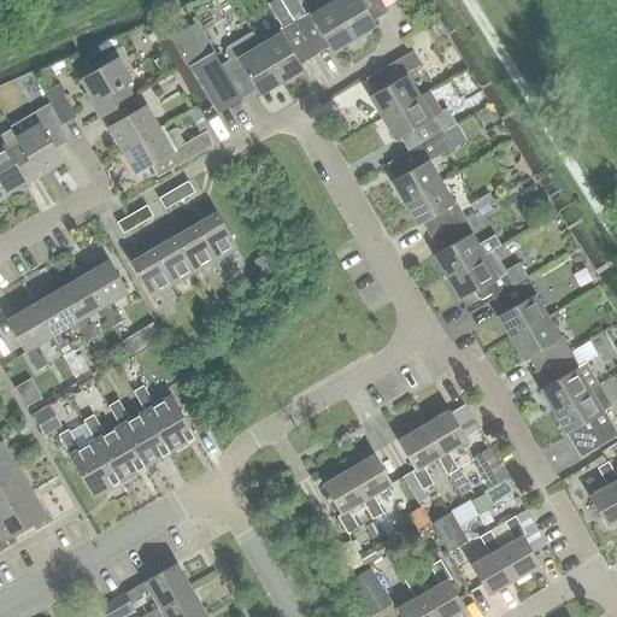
[(288,12),(281,0),(271,0),(266,3),(282,29),(278,31),(280,34),(259,46),(282,83),(304,70),(299,60),(313,52),(294,22),(288,12)]
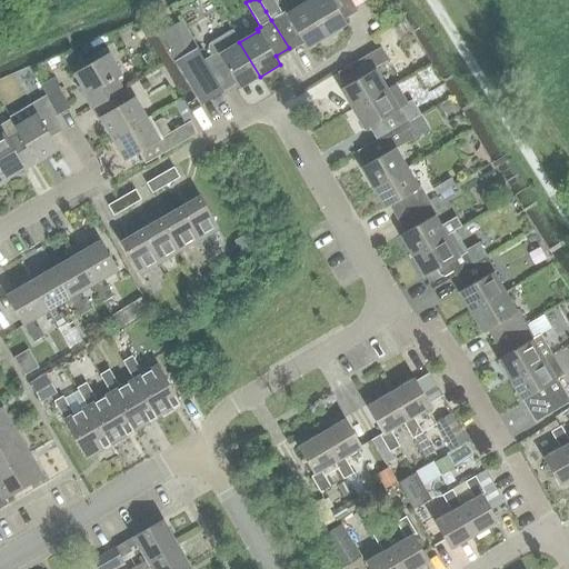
[(283,12),(271,20),(289,48),(302,40),(307,49),(327,37),(306,2),(305,0),(290,0),(280,7),(283,12)]
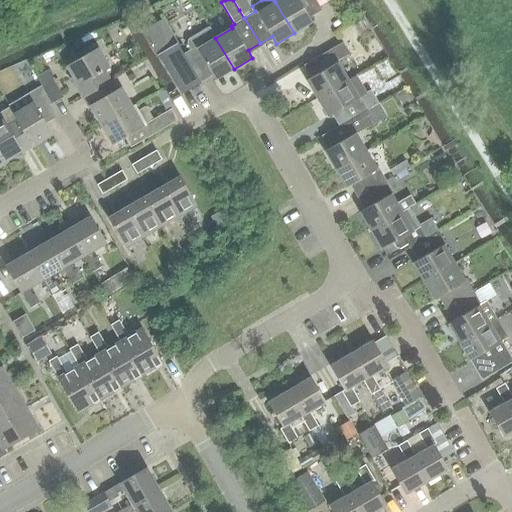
[(278,0),(275,2),(294,33),(312,23),(307,14),(319,7),(314,0),(278,0)]
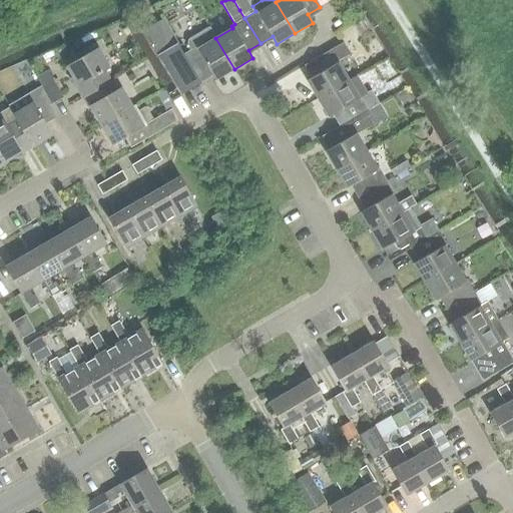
[(177,58),(171,49),(159,56),(180,91),(211,72),(216,80),(234,69),(215,38),(208,27),(187,40),(189,43),(186,44),(190,50),(177,58)]
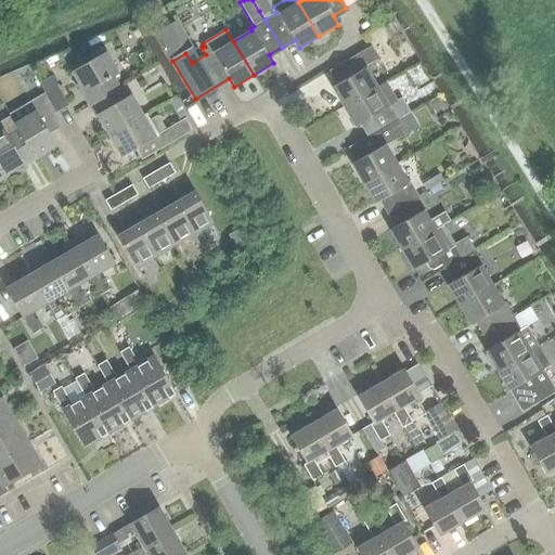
[(331,87),(343,106),(376,87),(366,69),(377,63),(369,48),(332,69),(339,81),(331,87)]
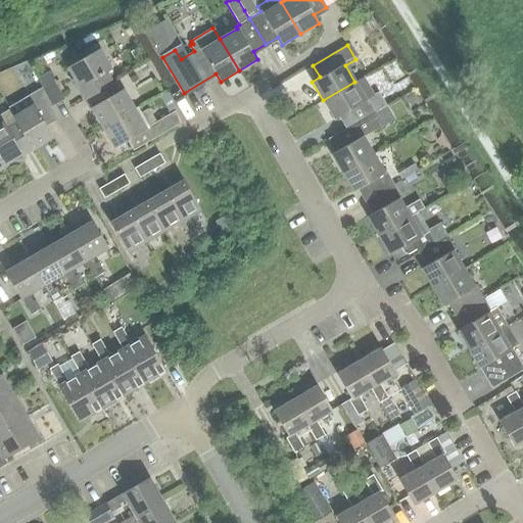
[(78,89),(83,99),(111,82),(106,73),(110,69),(99,49),(67,67),(80,88),(78,89)]
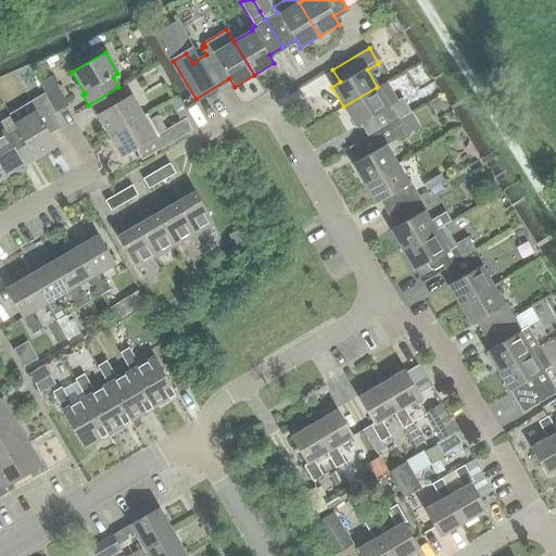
[(46,92),(57,111),(68,103),(52,75),(39,83),(46,92)]
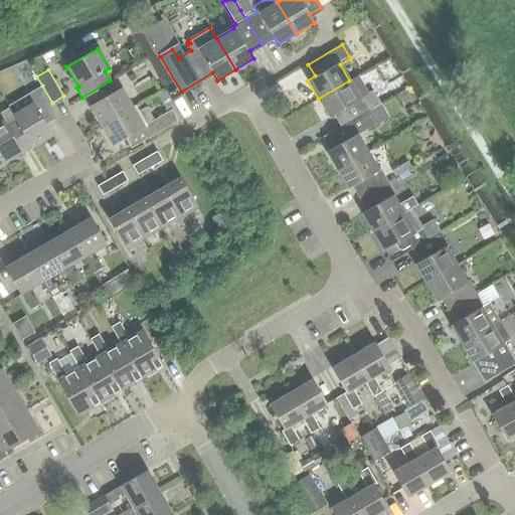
[(336,113),(344,125),(379,105),(372,93),(368,94),(358,76),(349,80),(318,99),(329,117),(336,113)]
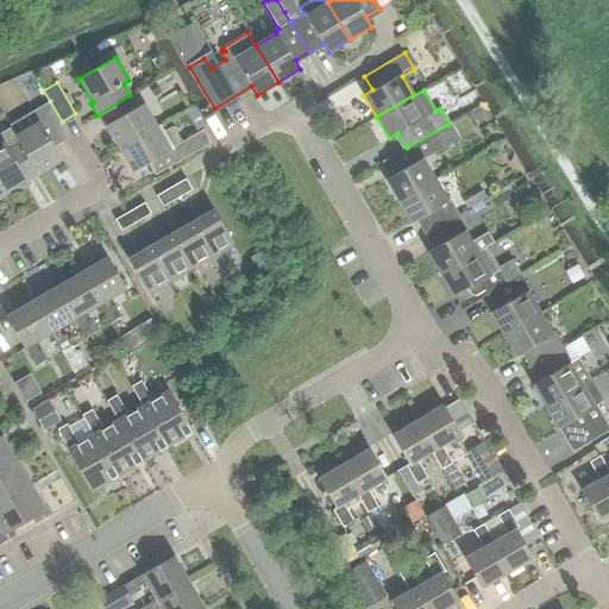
[(138,108),(130,95),(96,115),(104,127),(106,125),(120,149),(156,127),(143,105),(138,108)]
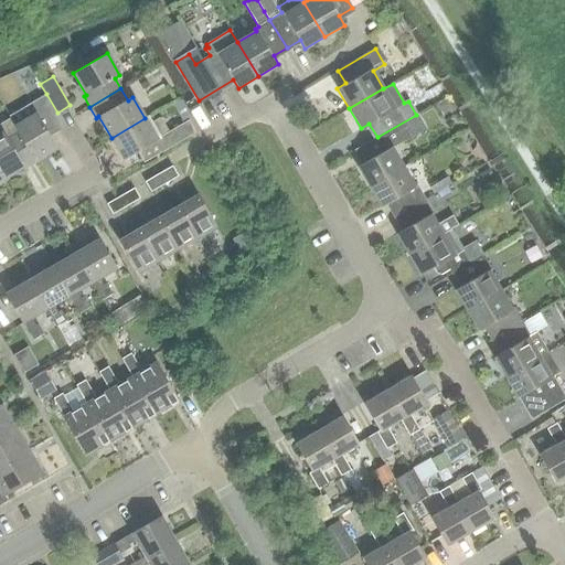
[(30,104),(10,116),(34,159),(56,147),(49,134),(61,127),(53,115),(57,113),(46,94),(30,104)]
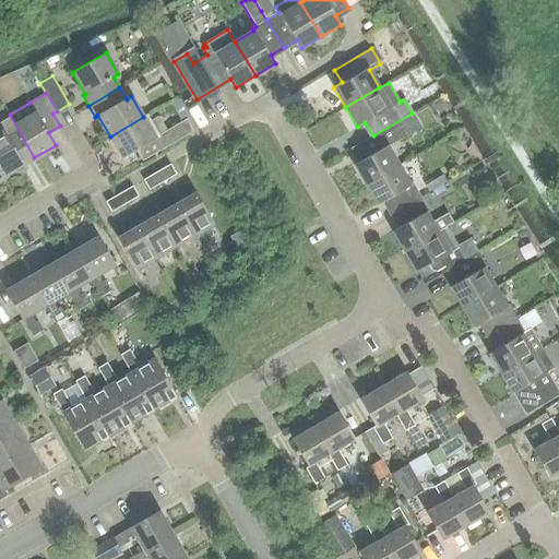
[(354,165),(366,185),(399,166),(388,147),(409,134),(402,121),(413,115),(412,114),(373,135),(381,150),(354,165)]
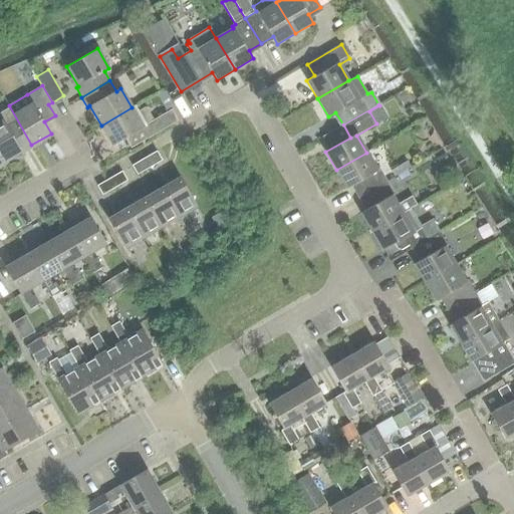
[(0,158),(2,162),(22,151),(23,153),(33,147),(31,145),(9,105),(8,105),(9,107),(0,112),(0,158)]
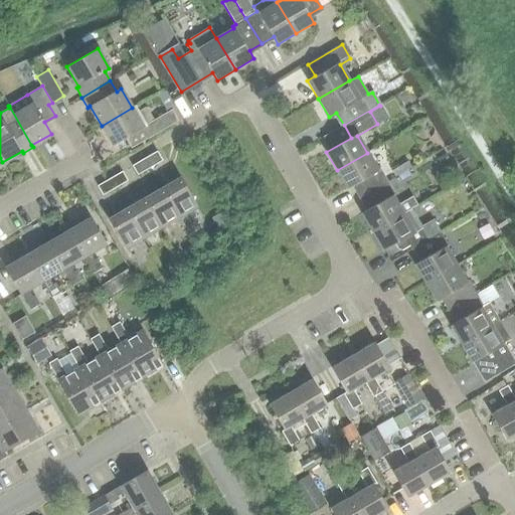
[(113,145),(144,127),(132,108),(102,126),(113,145)]
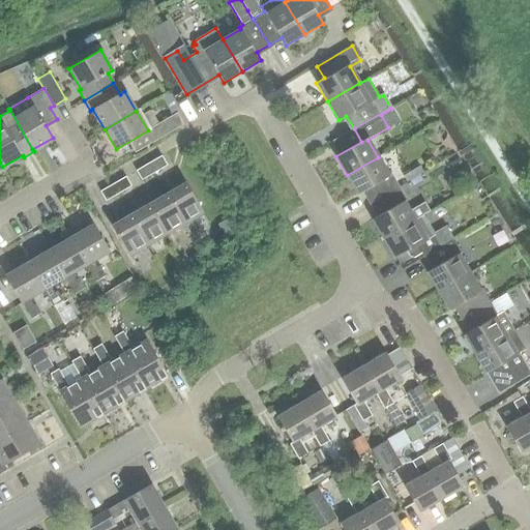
[(176,113),(157,124),(148,130),(154,142),(182,124),(176,113)]
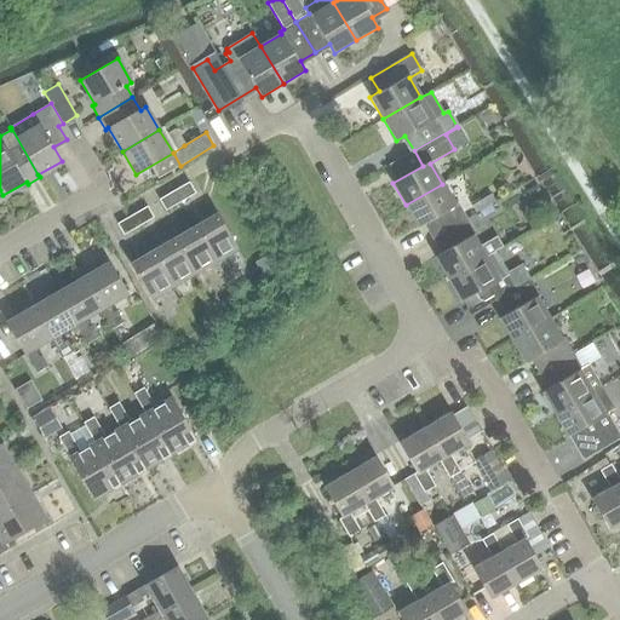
[(188,183),(173,191),(181,202),(195,194),(188,183)]
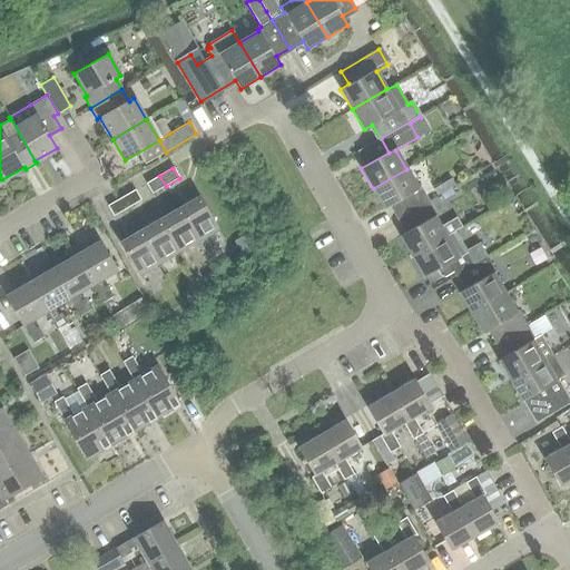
[(393,205),(401,218),(429,202),(420,187),(418,188),(406,169),(373,188),(385,209),(393,205)]
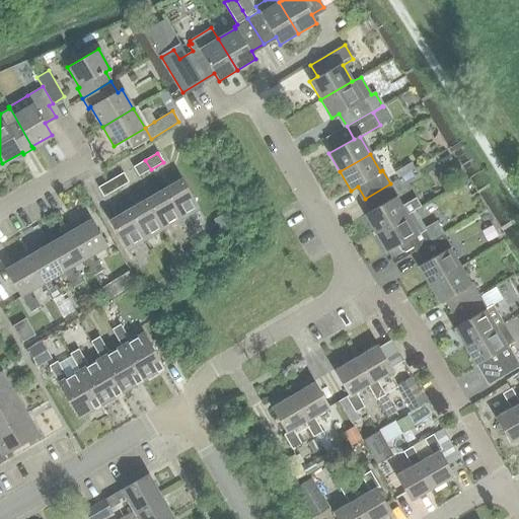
[(138,176),(151,169),(145,160),(133,167),(138,176)]
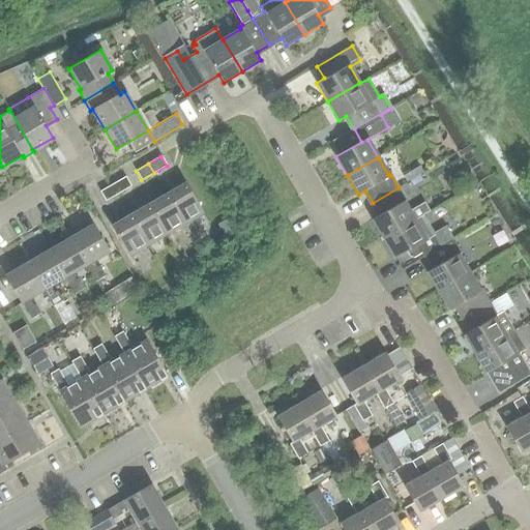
[(419,166),(403,176),(407,182),(423,173),(419,166)]
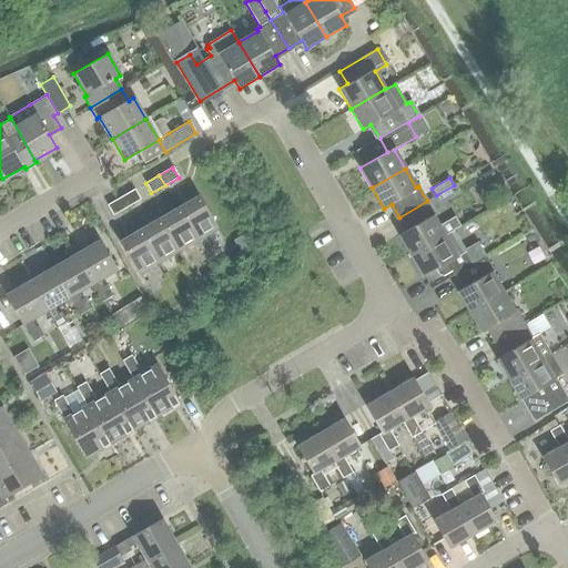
[(140,200),(134,190),(121,198),(127,208),(140,200)]
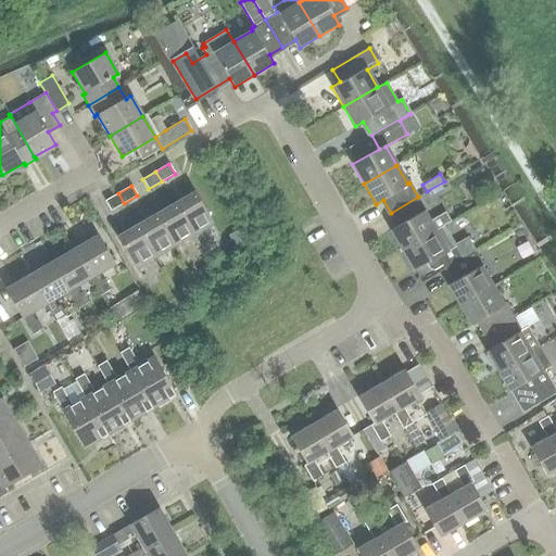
[(193,237),(213,225),(193,192),(175,204),(193,237)]
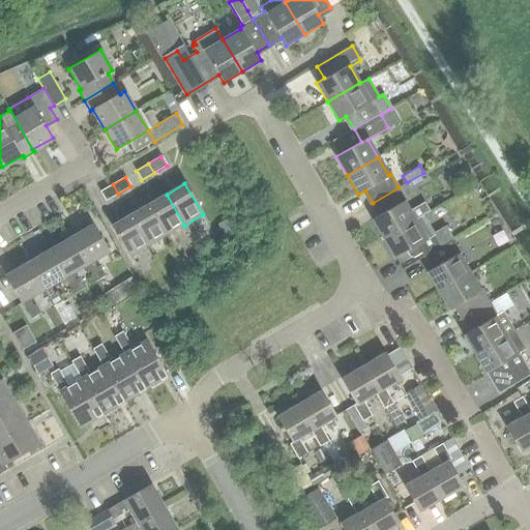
[(118,194),(113,184),(100,192),(106,201),(118,194)]
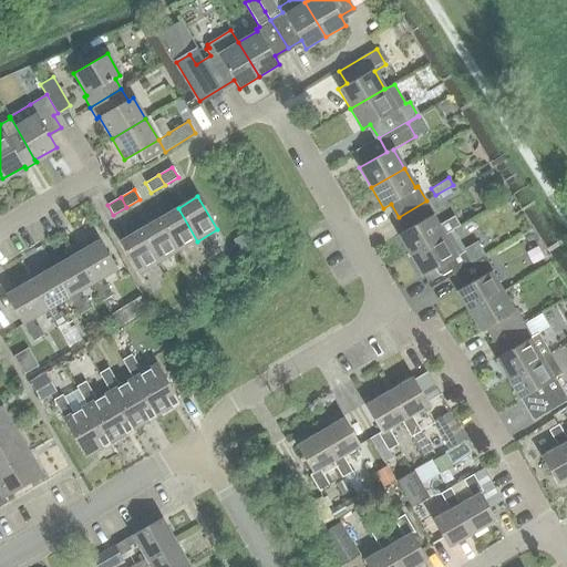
[(399,236),(411,256),(453,230),(452,230),(460,226),(454,216),(440,225),(426,200),(399,217),(408,232),(399,236)]
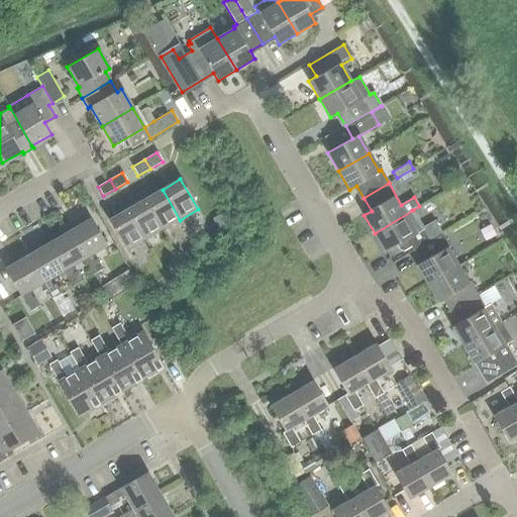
[(163,190),(144,200),(163,230),(180,220),(163,190)]
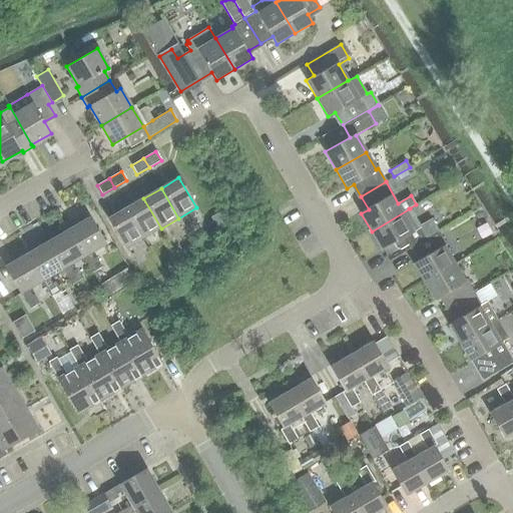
[(126,208),(143,238),(161,228),(143,198),(126,208)]
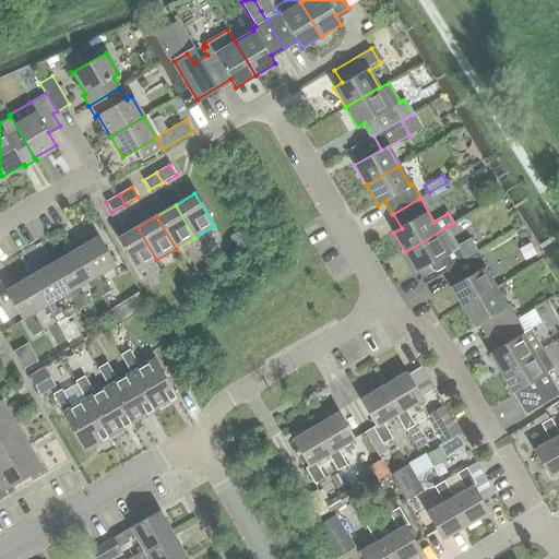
[(138,271),(156,260),(138,227),(118,238),(138,271)]
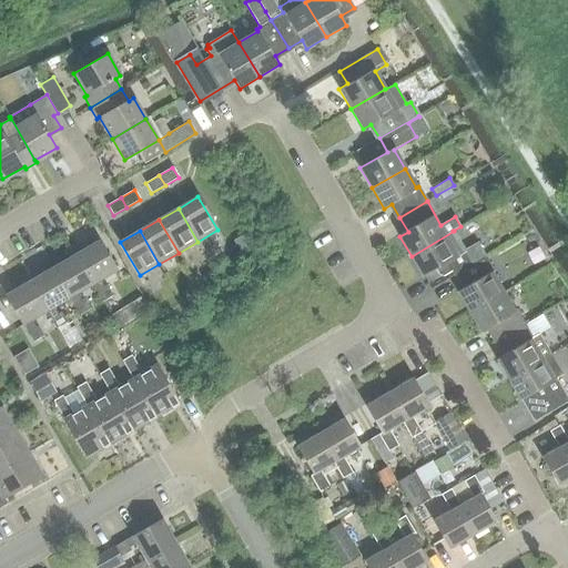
[(452,271),(454,276),(486,257),(477,243),(465,251),(454,231),(412,256),(424,276),(436,270),(438,274),(443,276),(452,271)]
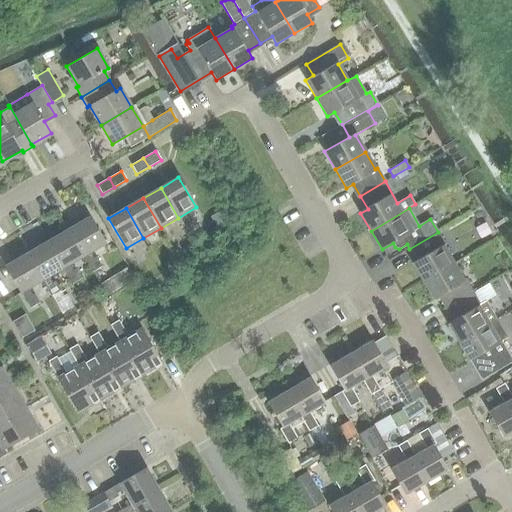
[(105,243),(89,217),(68,230),(84,256),(83,256),(92,272),(101,267),(96,258),(93,259),(89,252),(105,243)]
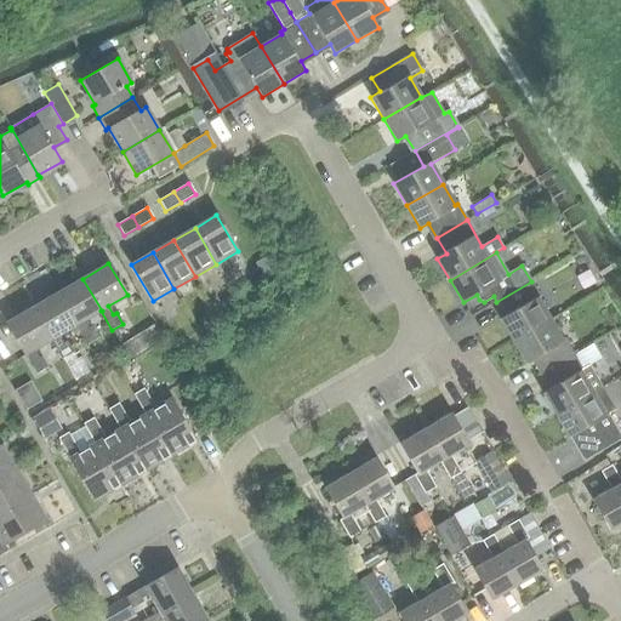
[(91,328),(89,329),(84,322),(101,311),(102,311),(83,279),(58,294),(77,325),(87,345),(97,339),(91,328)]
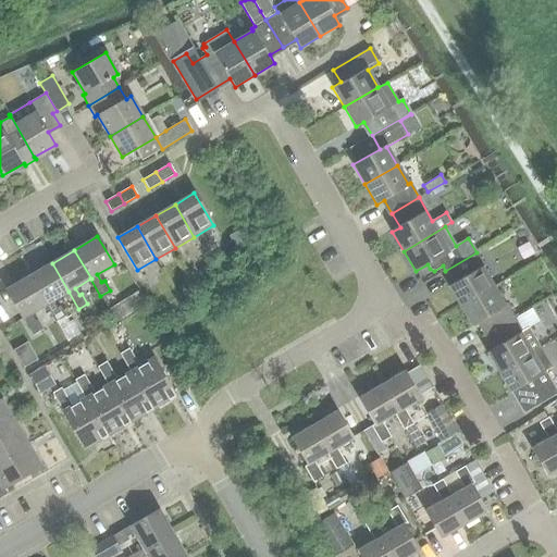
[(448,286),(460,306),(494,286),(483,268),(484,268),(477,252),(445,271),(453,284),(448,286)]
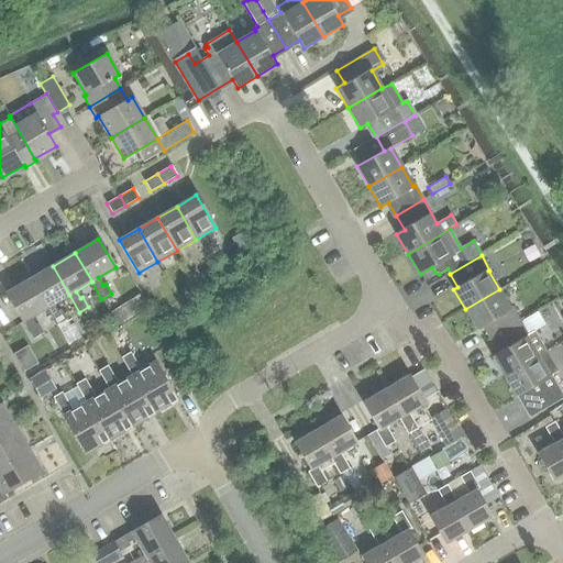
[(57,311),(53,305),(69,295),(53,266),(30,279),(46,308),(56,326),(66,320),(59,310),(57,311)]
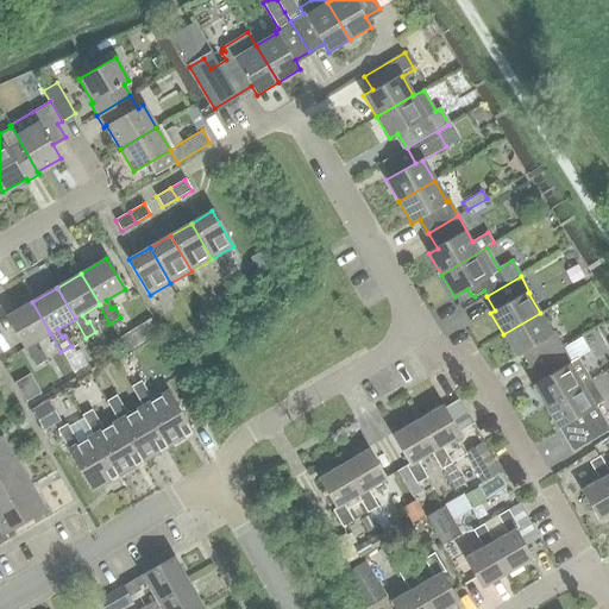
[(46,360),(41,350),(37,351),(32,344),(50,333),(32,302),(7,316),(36,366),(46,360)]
